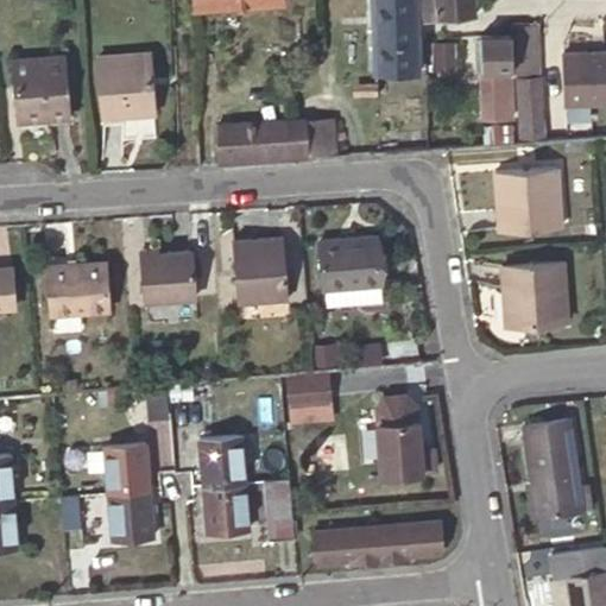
[(418,0),(374,0),(376,74),(420,74),(420,73),(420,38),(418,18),(418,0)]
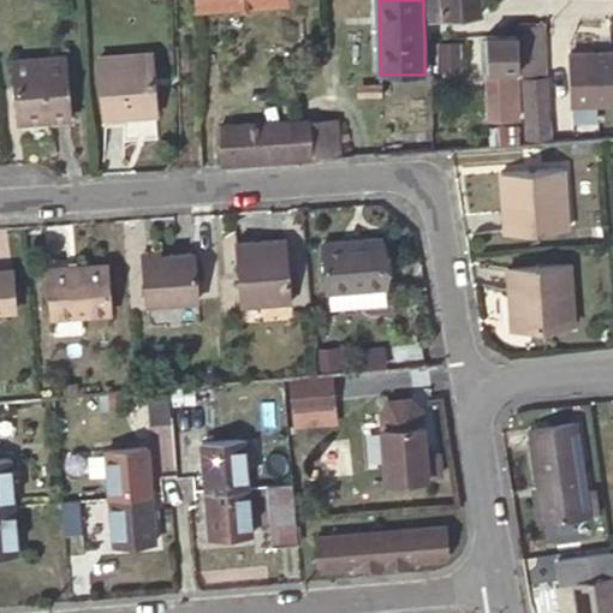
[(423,0),(423,18),(481,12),(480,0),(423,0)]
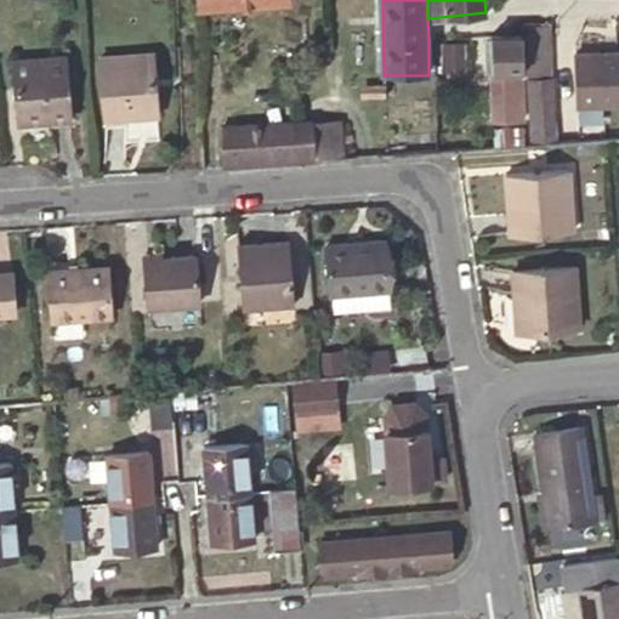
[(524,35),(523,37),(490,37),(492,72),(494,121),(523,121),(522,72),(524,72),(524,35)]
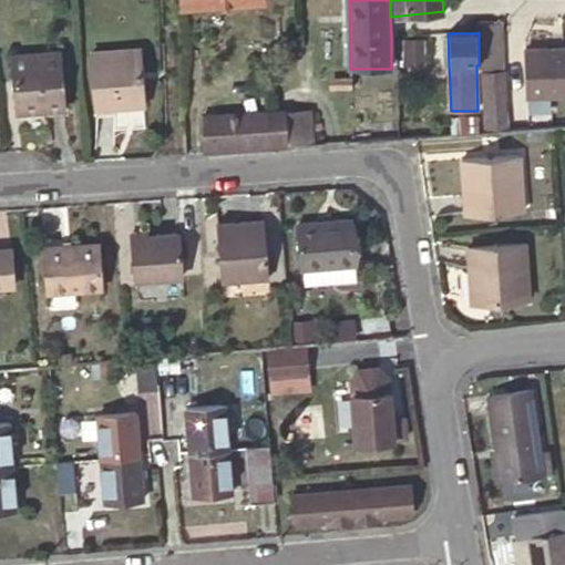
[(404,40),(404,68),(421,68),(421,40),(404,40)]
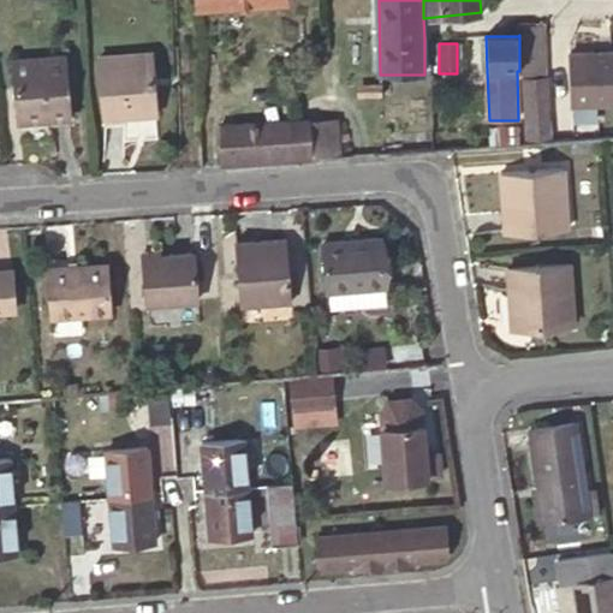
[(248,165),(290,161),(286,121),(221,125),(220,52),(197,53),(200,101),(202,168),(248,165)]
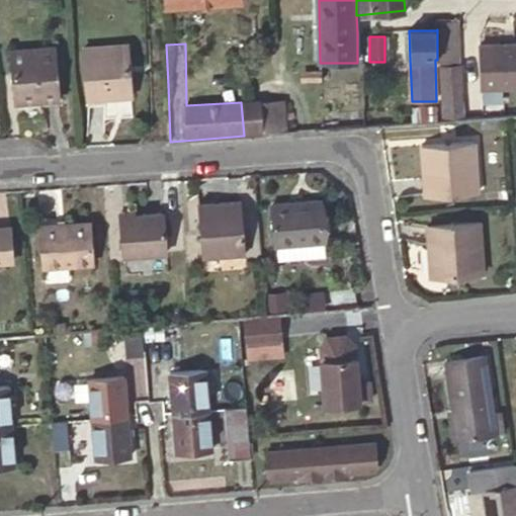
[(515,45),(482,46),(483,88),(515,87),(515,45)]
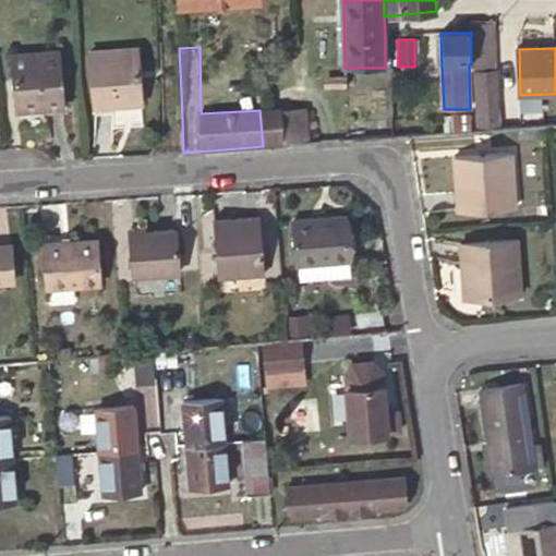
[(142,50),(96,55),(104,113),(150,108),(142,50)]
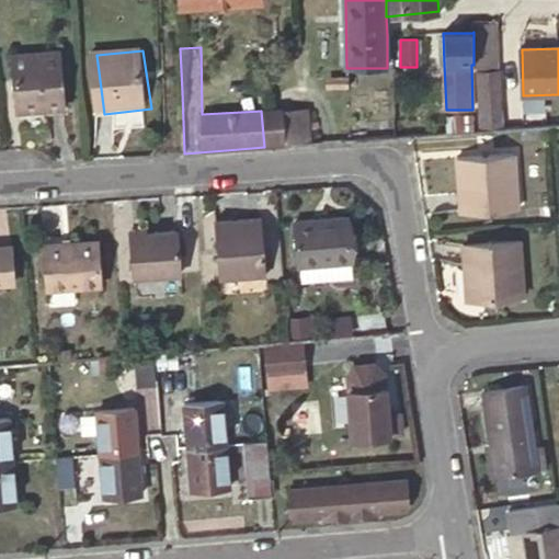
[(59,52),(13,56),(20,115),(65,110),(59,52)]
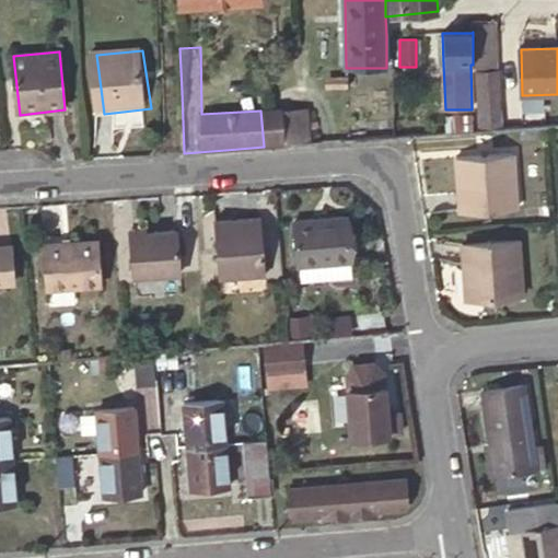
[(478,73),(479,113),(499,112),(498,72),(478,73)]
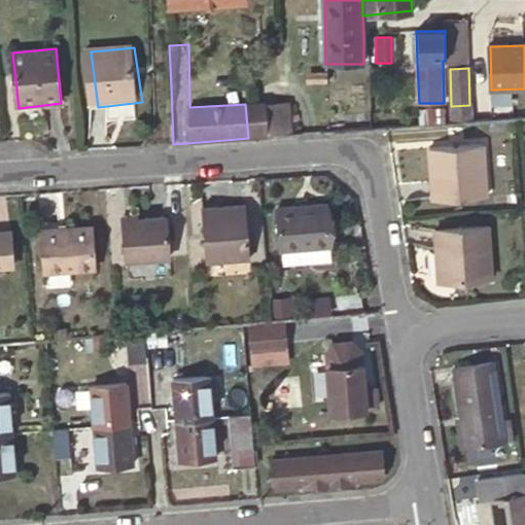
[(419,126),(430,125),(445,124),(445,108),(419,110),(419,126)]
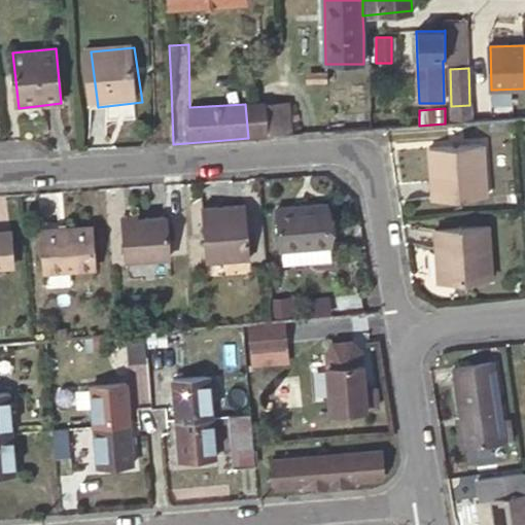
[(485,120),(486,136),(518,133),(517,117),(485,120)]
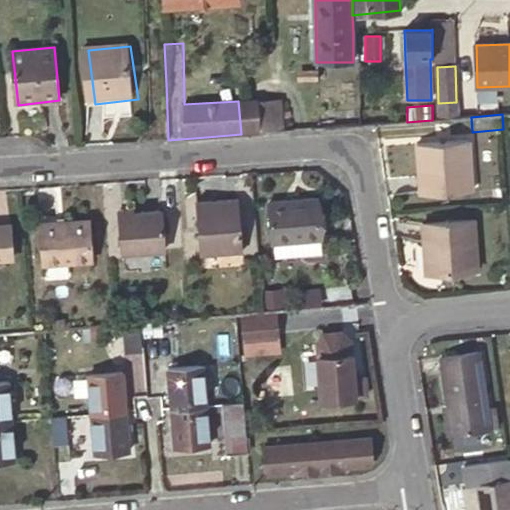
[(473,189),(469,139),(420,143),(420,152),(423,193),(473,189)]
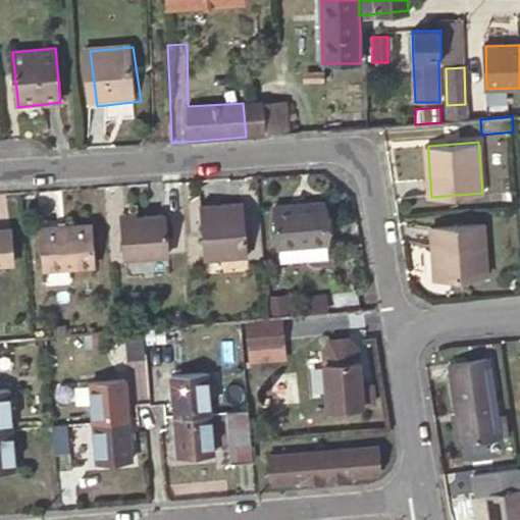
[(323,203),(273,209),(278,250),(329,245),(323,203)]
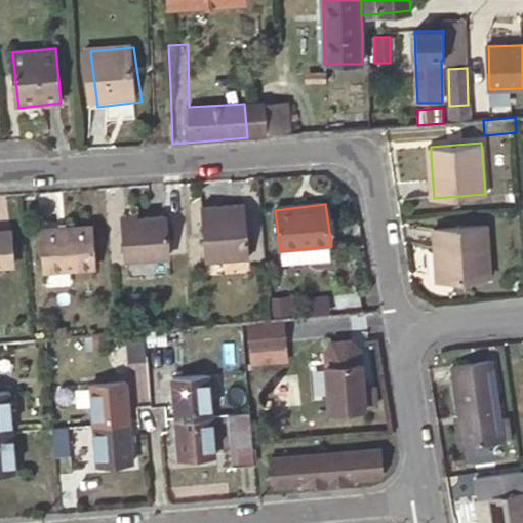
[(241,208),(199,212),(205,266),(247,260),(241,208)]
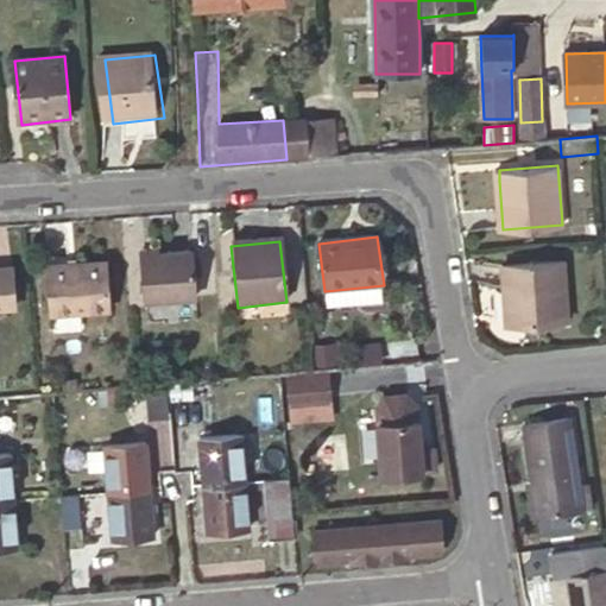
[(139,256),(140,266),(159,265),(158,260),(158,253),(139,256)]
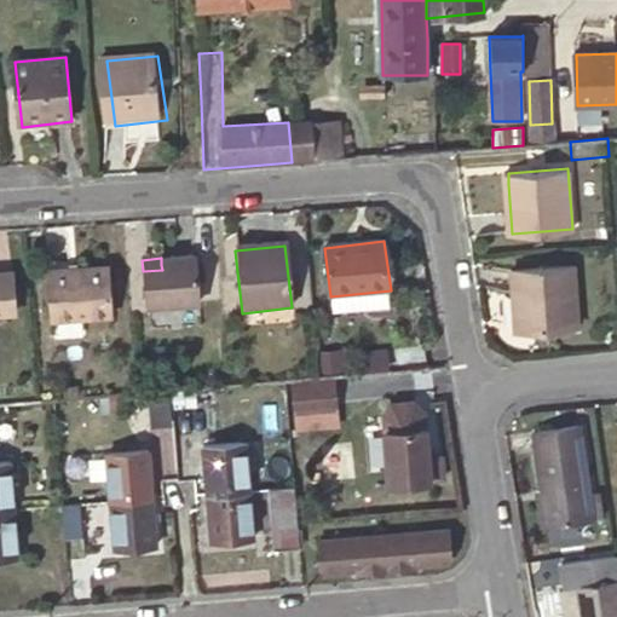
[(195,260),(161,265),(162,270),(143,271),(146,312),(199,307),(195,260)]
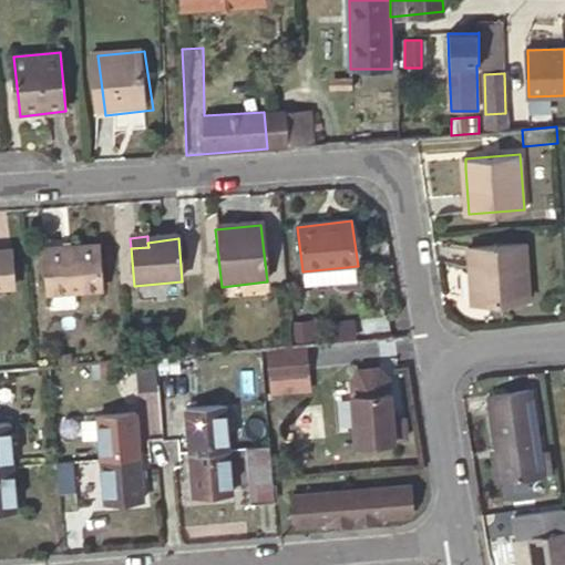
[(531,299),(526,244),(472,247),(476,304),(531,299)]
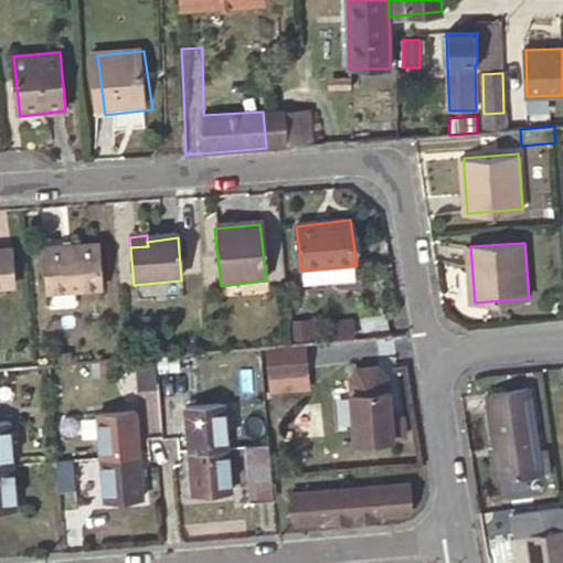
[(96,247),(42,253),(46,298),(102,293),(96,247)]
